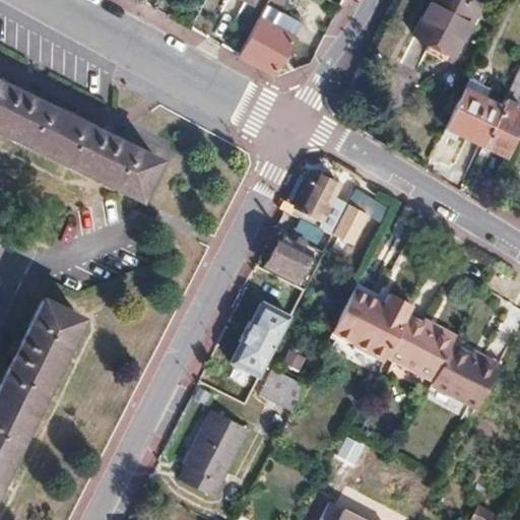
[(433,0),(415,36),(457,56),(480,7),(465,0),(433,0)]
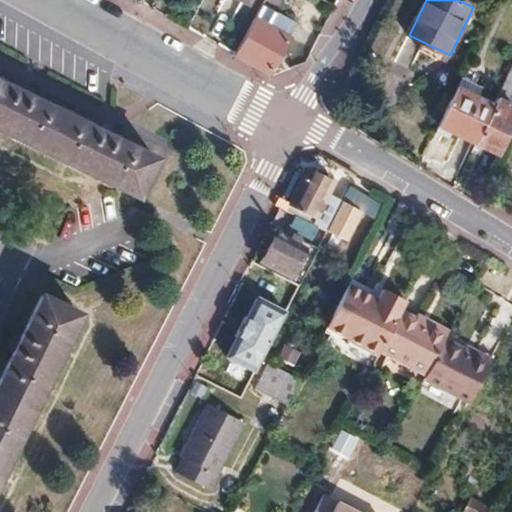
[(260,4),(251,19),(270,29),(278,14),(260,4)]
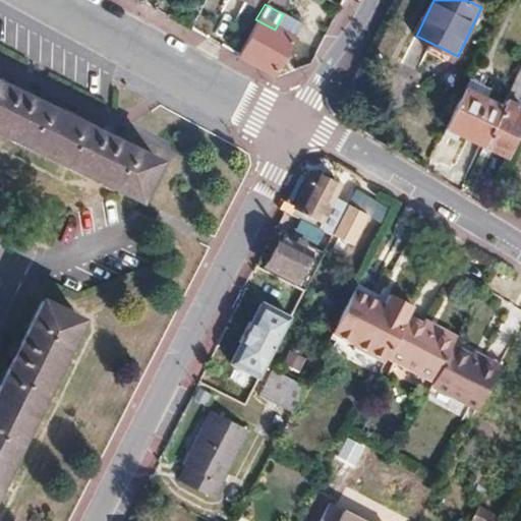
[(275,30),(255,19),(237,53),(236,55),(273,75),(300,24),(283,14),(275,30)]
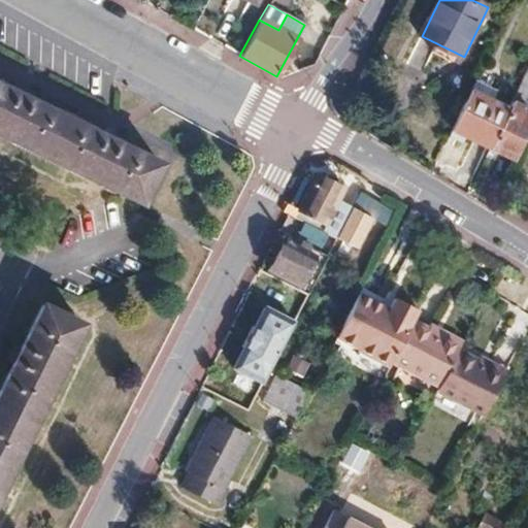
[(525,104),(527,97),(527,64),(513,99),(525,104)]
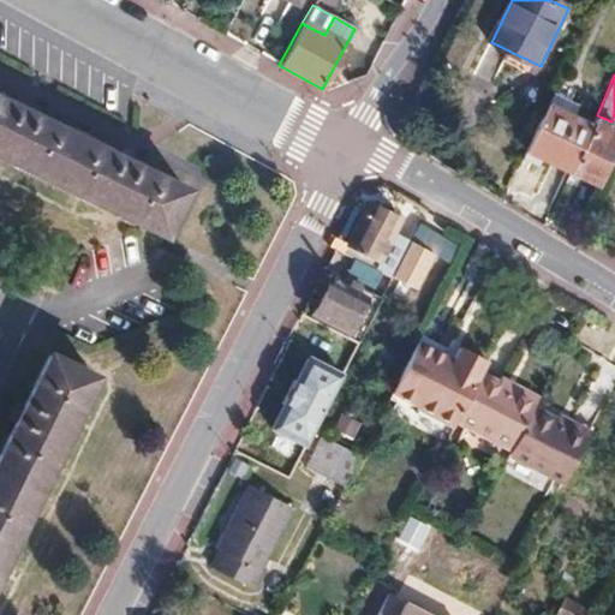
[(185,187),(0,94),(0,150),(162,232),(185,187)]
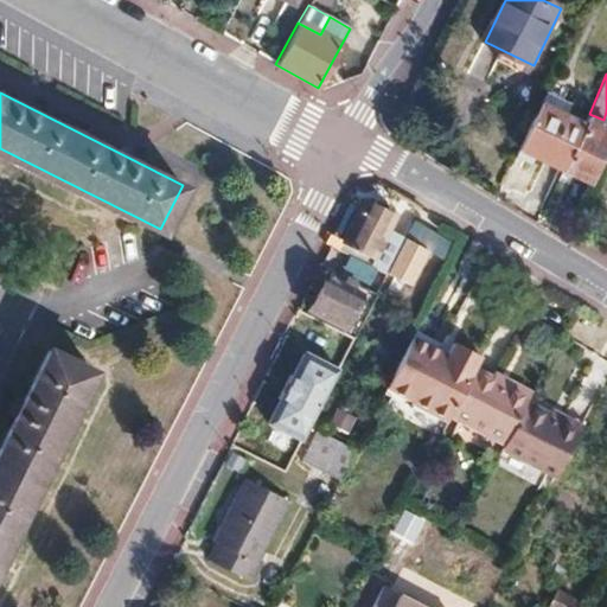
[(542,102),(554,108),(558,97),(547,93),(542,102)]
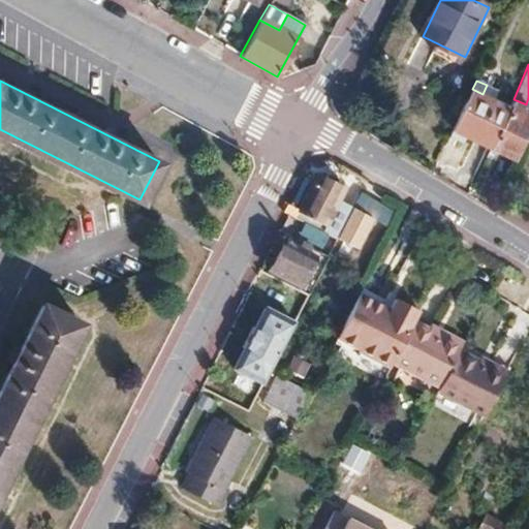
[(509,106),(483,94),(472,89),(453,129),(492,148),(509,106)]
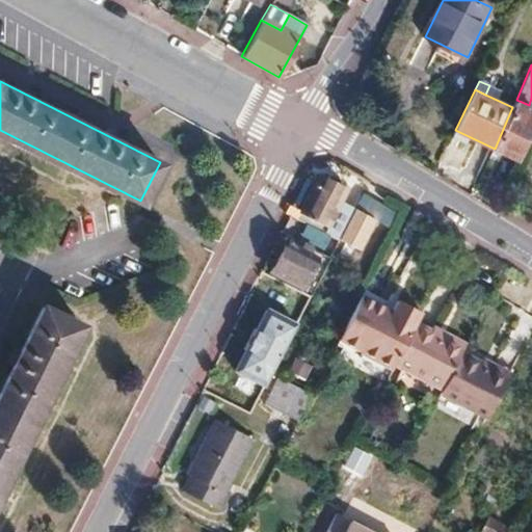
[(517,159),(531,128),(531,110),(514,103),(512,107),(495,149),(517,159)]
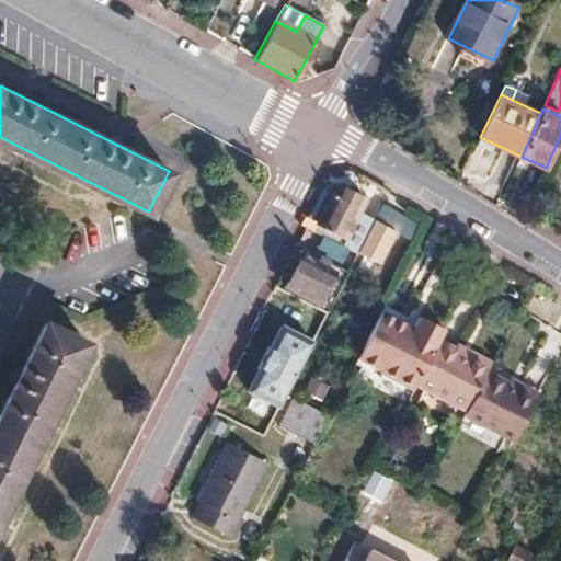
[(299,221),(305,226),(355,251),(373,217),(358,210),(364,196),(336,183),(321,215),(306,208),(299,221)]
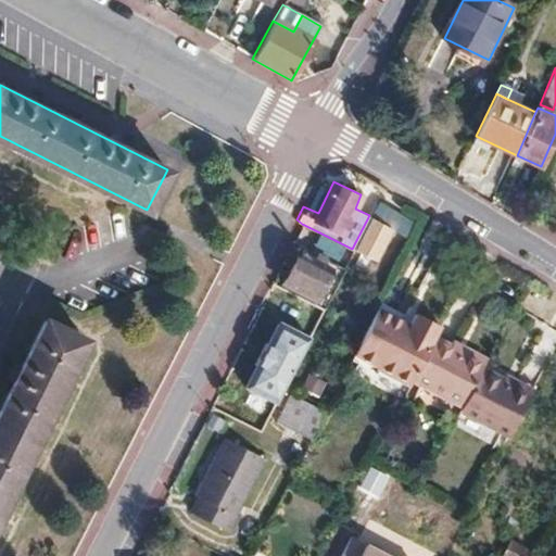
[(328,266),(298,251),(282,281),(313,297),(328,266)]
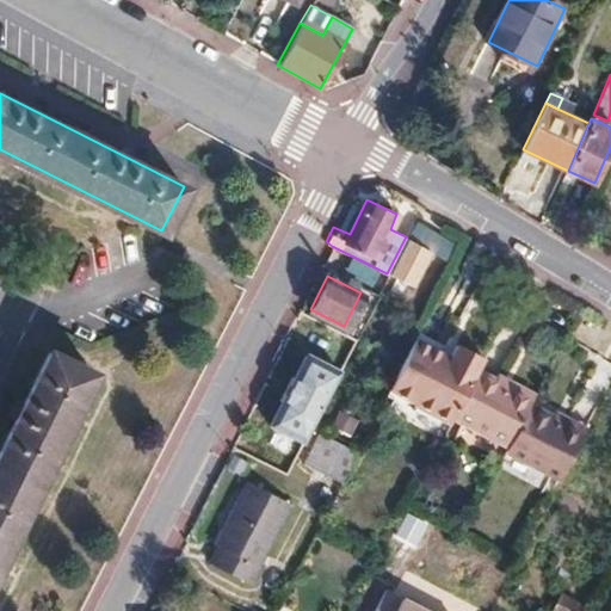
[(450,349),(442,344),(418,332),(390,387),(450,418),(455,409),(476,366),(481,358),(485,351),(456,337),(450,349)]
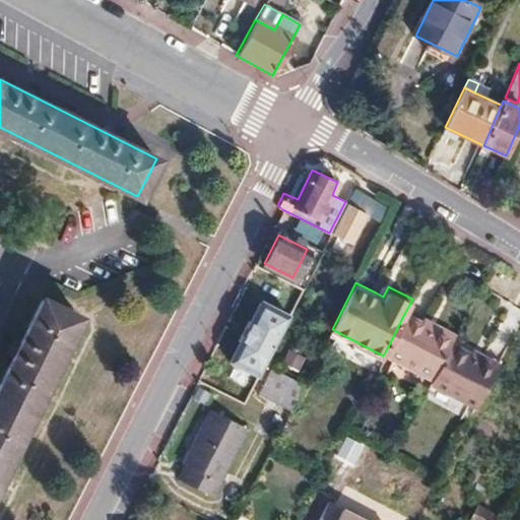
[(381,282),(376,293),(383,297),(388,286),(381,282)]
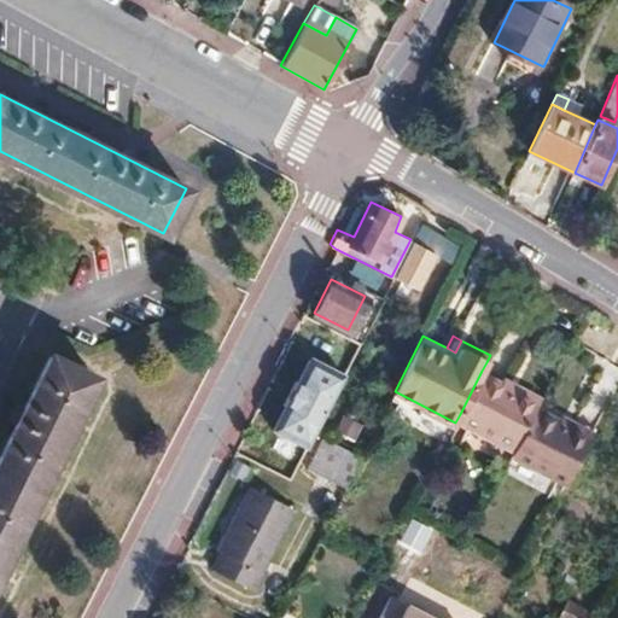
[(0,572),(95,373),(51,353),(0,458),(0,572)]
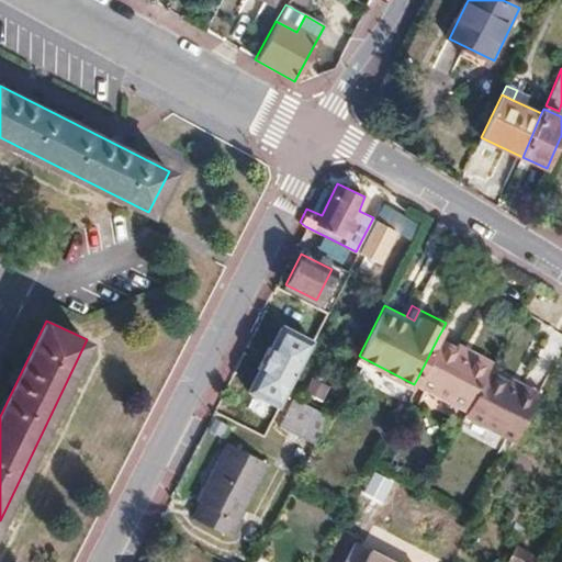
[(438,337),(467,350),(470,345),(442,329),(438,337)]
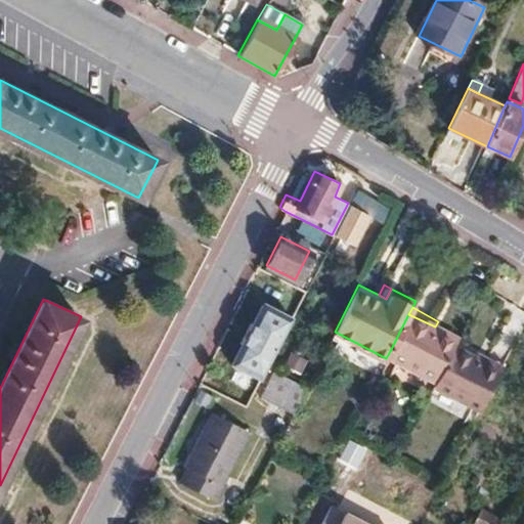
[(459,332),(438,321),(435,326),(408,314),(390,351),(436,375),(434,379),(444,384),(463,348),(453,343),(456,336),(459,332)]
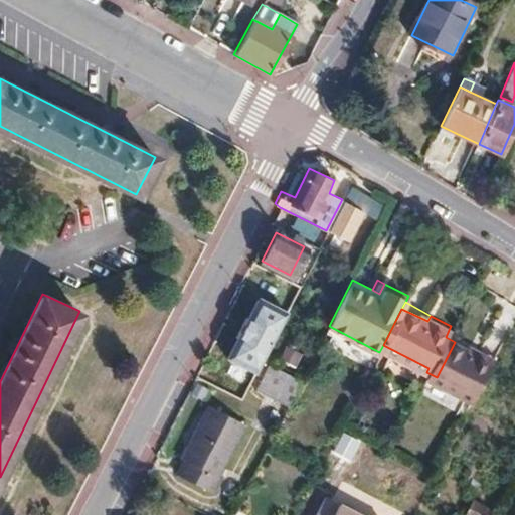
[(245,365),(261,336),(232,322),(217,350),(245,365)]
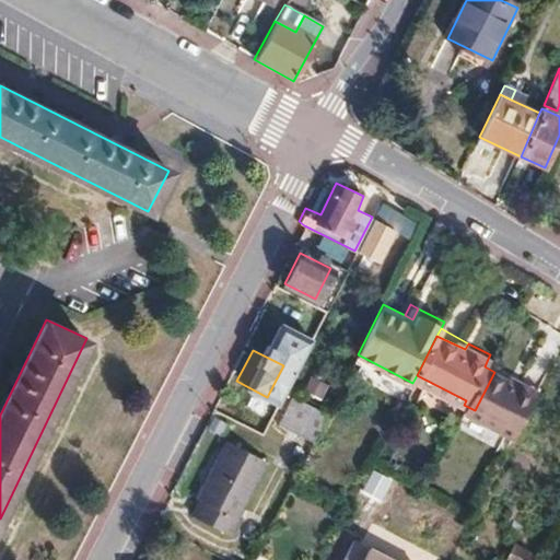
[(494,372),(499,364),(488,359),(485,366),(494,372)]
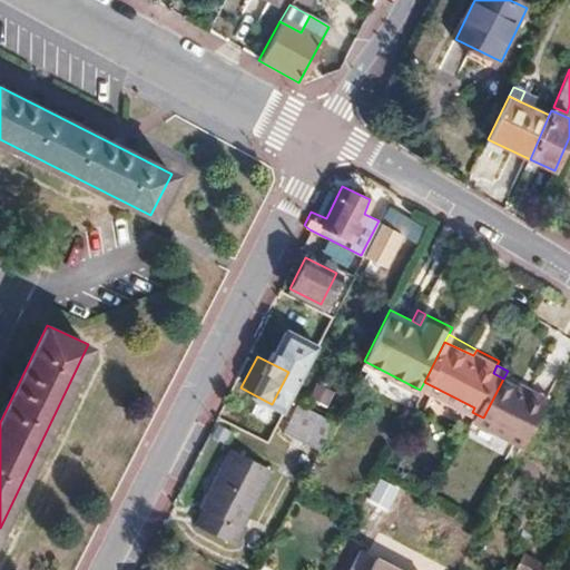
[(529,391),(532,384),(508,371),(503,379),(529,391)]
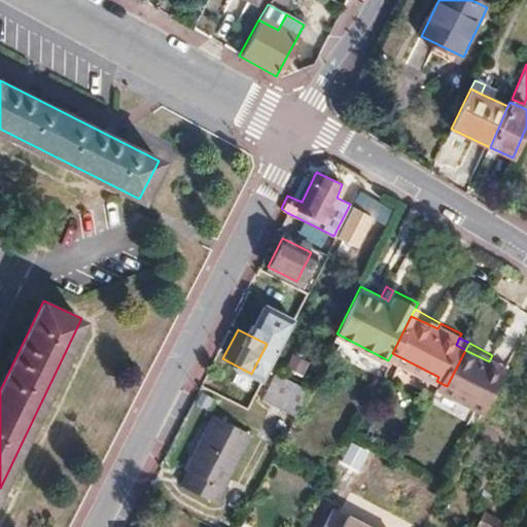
[(507,362),(492,355),(489,361),(465,350),(447,386),(485,406),(507,362)]
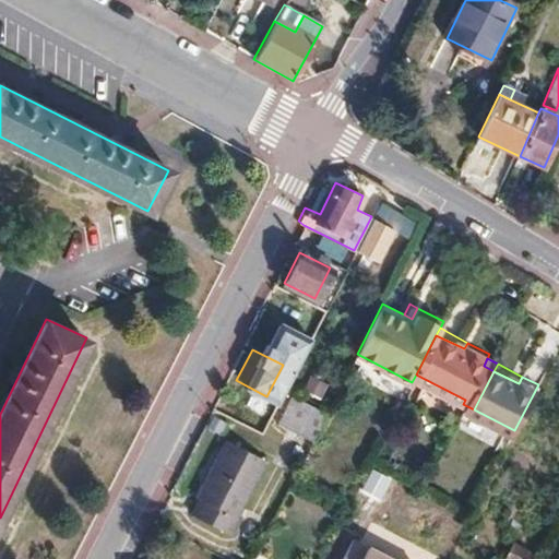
[(314,438),(328,411),(295,393),(281,421),(314,438)]
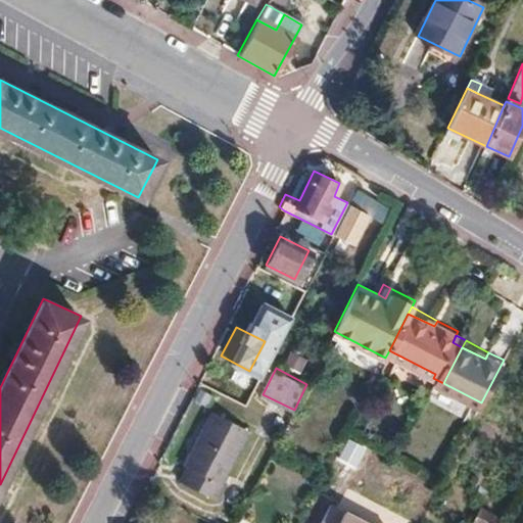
[(206,495),(241,427),(205,410),(183,454),(186,456),(175,478),(206,495)]
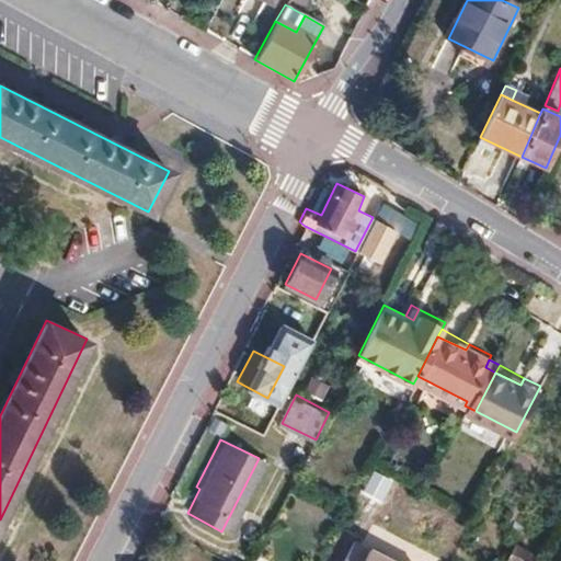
[(391,560),(373,551),(366,560),(391,560)]
